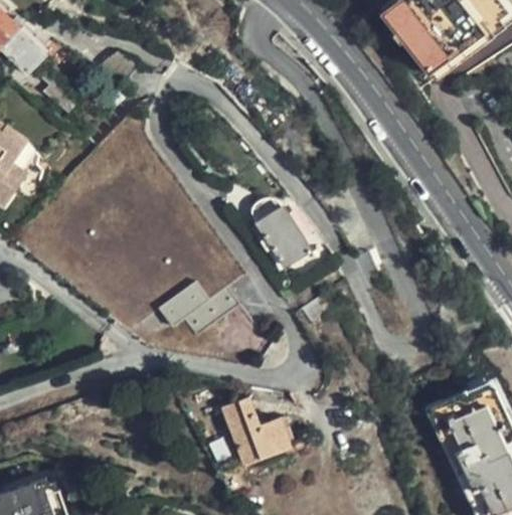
[(47,0),(28,0),(39,9),(47,0)]
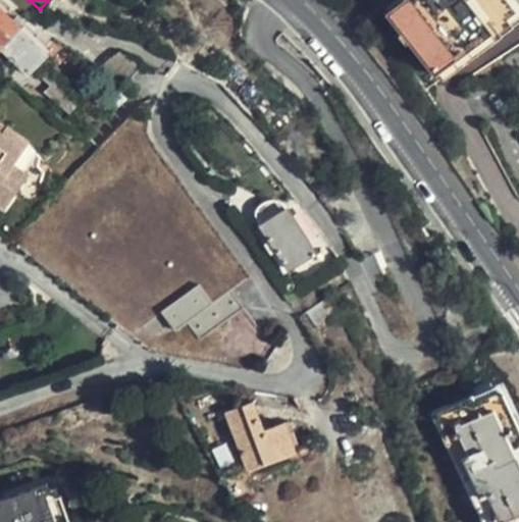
[(516,2),(513,0),(399,0),(385,11),(429,69),(516,2)]
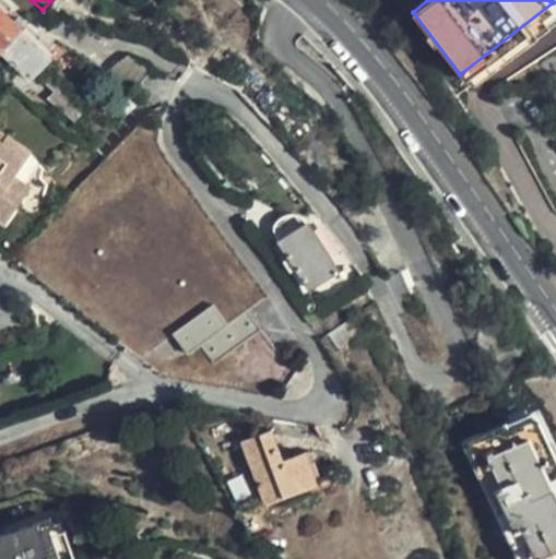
[(0,52),(25,79),(46,60),(0,13),(0,52)]
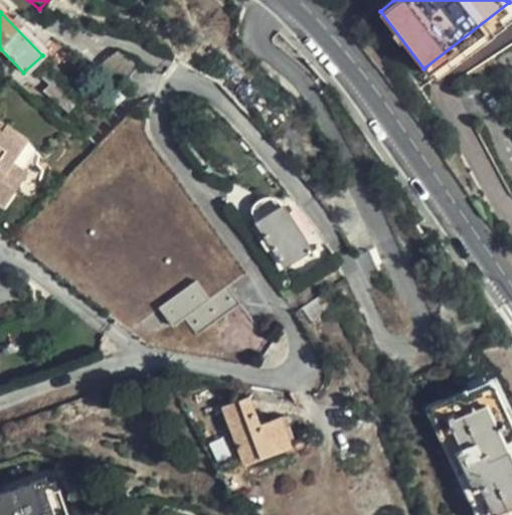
[(0,206),(3,208),(25,173),(11,163),(25,141),(0,125),(0,206)]
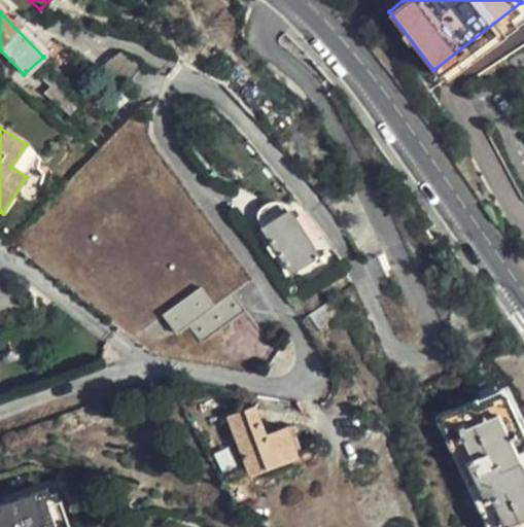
[(315,253),(288,211),(262,229),(287,271),(315,253)]
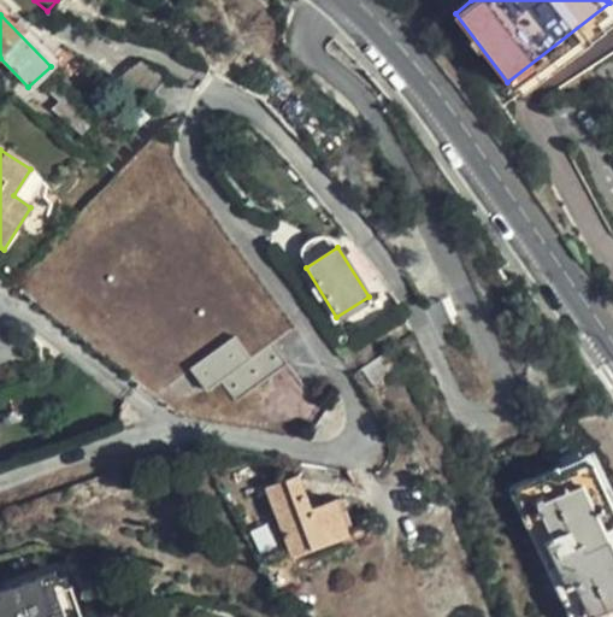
[(234,403),(286,364),(272,345),(248,360),(231,338),(187,369),(204,392),(218,382),(234,403)]
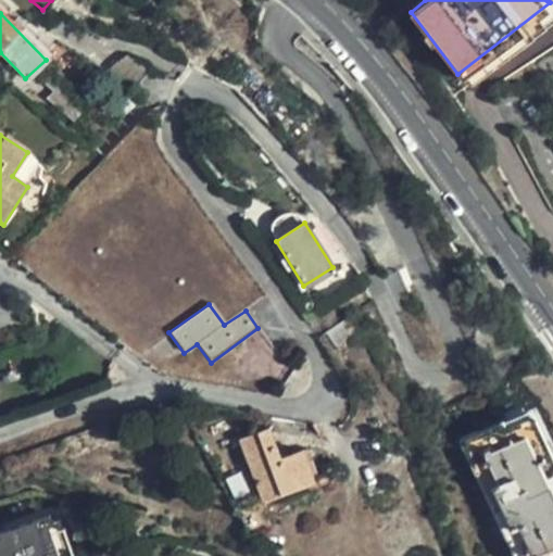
[(552,555),(552,459),(531,413),(502,427),(500,421),(459,441),(511,555),(552,555)]
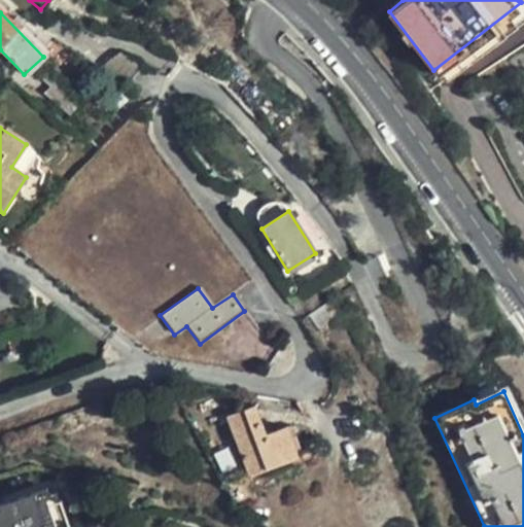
[(223,415),(248,481),(301,461),(287,425),(262,435),(250,406),(223,415)]
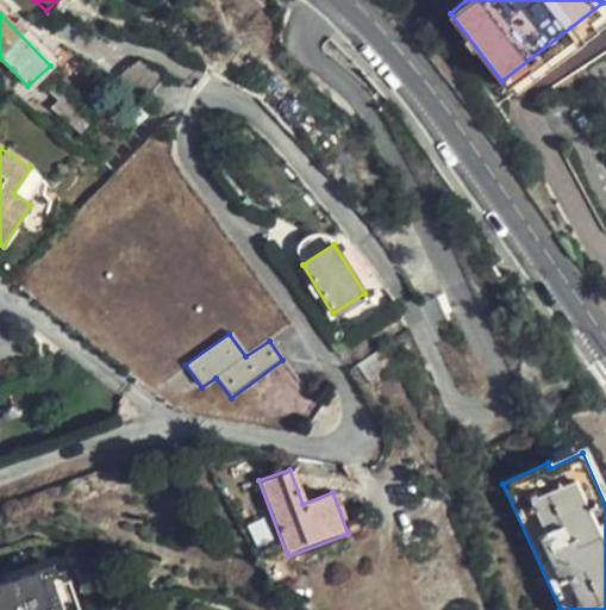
[(83,609),(83,608),(77,609),(62,566),(60,559),(0,579),(0,609),(83,609)]
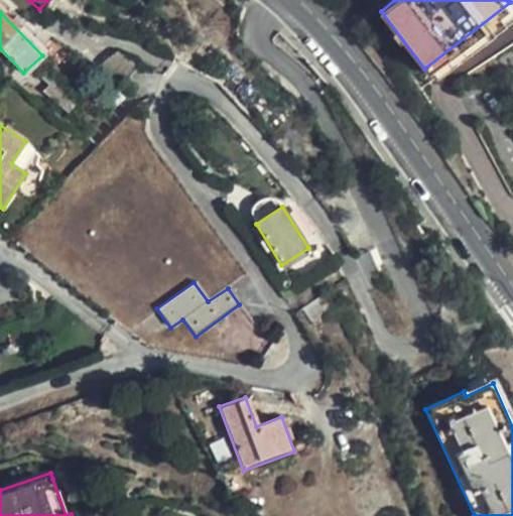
[(66,515),(71,514),(74,513),(60,476),(52,479),(66,515)]
